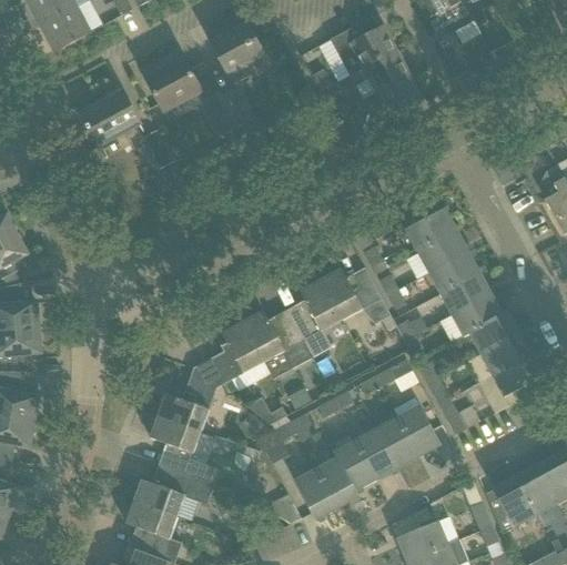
[(26,0),(40,24),(77,4),(74,0),(26,0)]
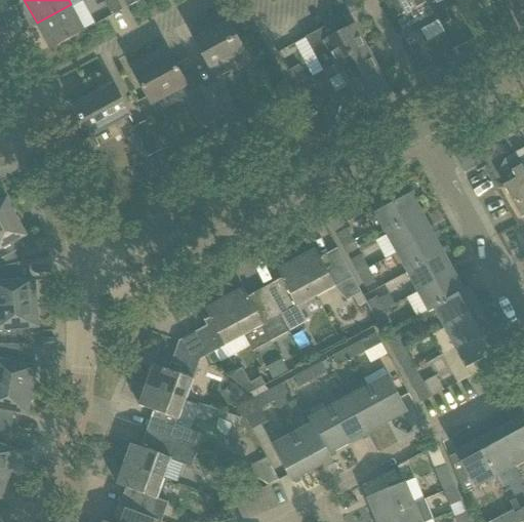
[(96,0),(98,3),(104,0),(111,13),(121,8),(117,0),(96,0)]
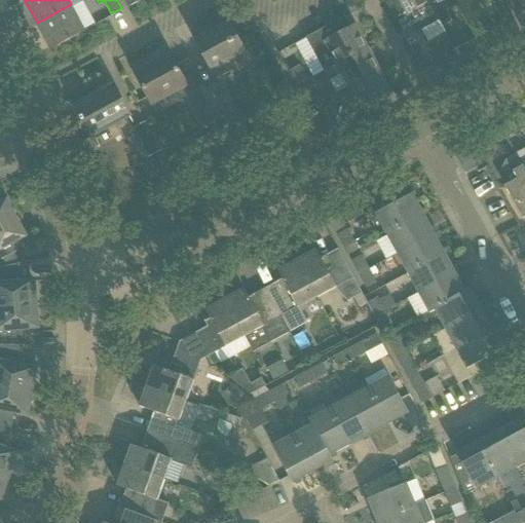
[(420,28),(426,39),(445,30),(442,25),(428,0),(400,0),(401,2),(389,8),(402,31),(413,26),(415,31),(420,28)]
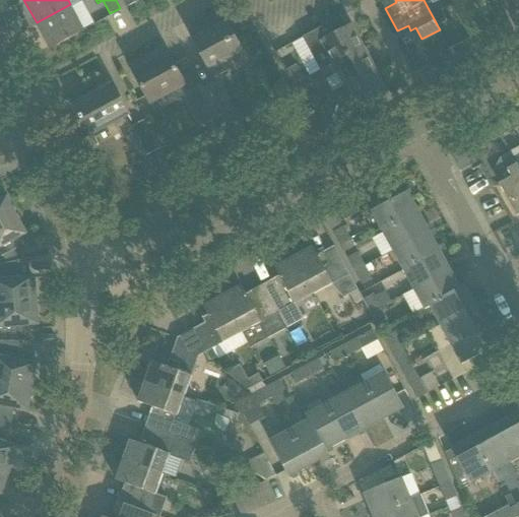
[(424,0),(437,24),(445,19),(439,8),(452,1),(451,0),(424,0)]
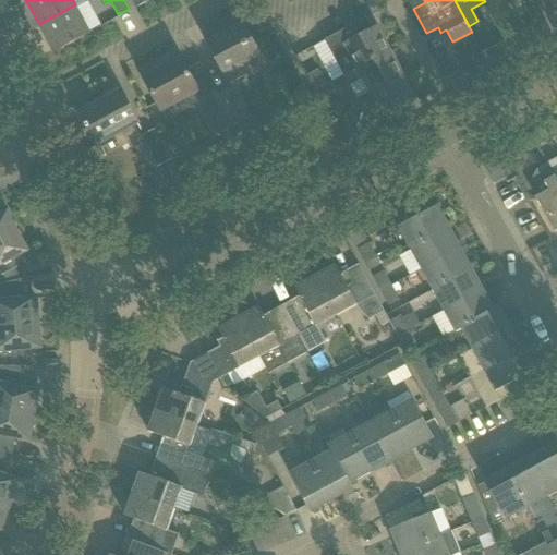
[(39,24),(52,49),(88,29),(79,11),(75,4),(39,24)]
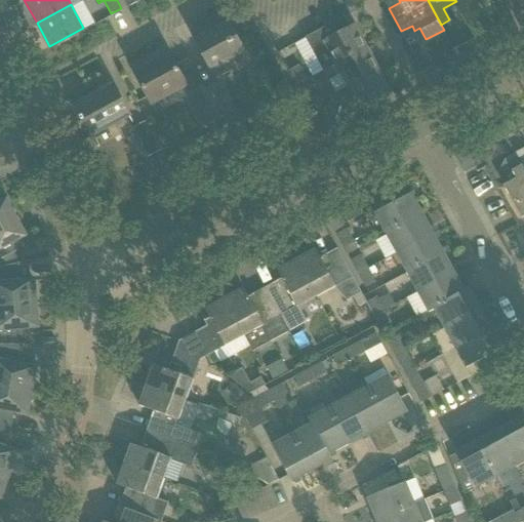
[(337,17),(305,35),(323,69),(366,46),(354,24),(344,29),(337,17)]
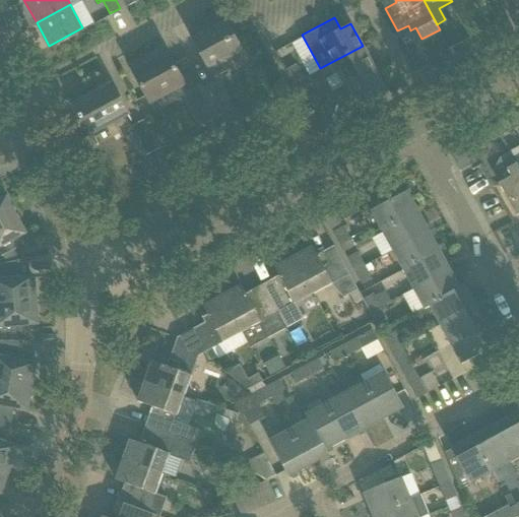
[(225,20),(193,38),(213,76),(228,68),(222,59),(241,50),(225,20)]
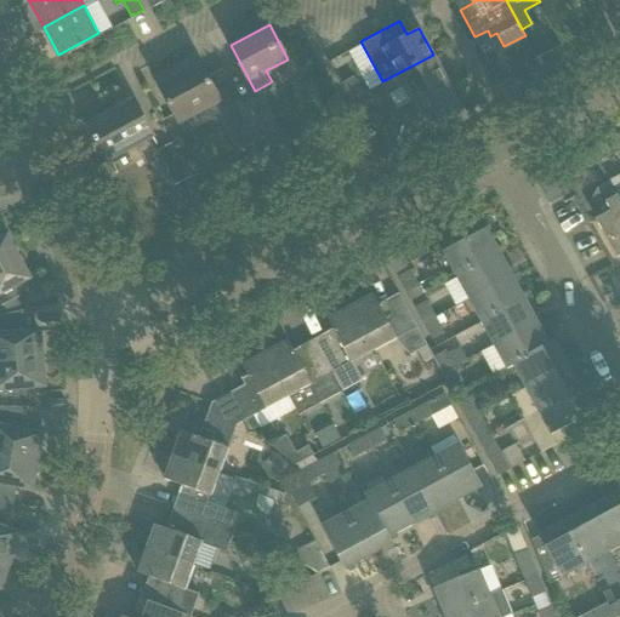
[(404,85),(411,98),(447,80),(433,55),(382,81),(388,93),(404,85)]
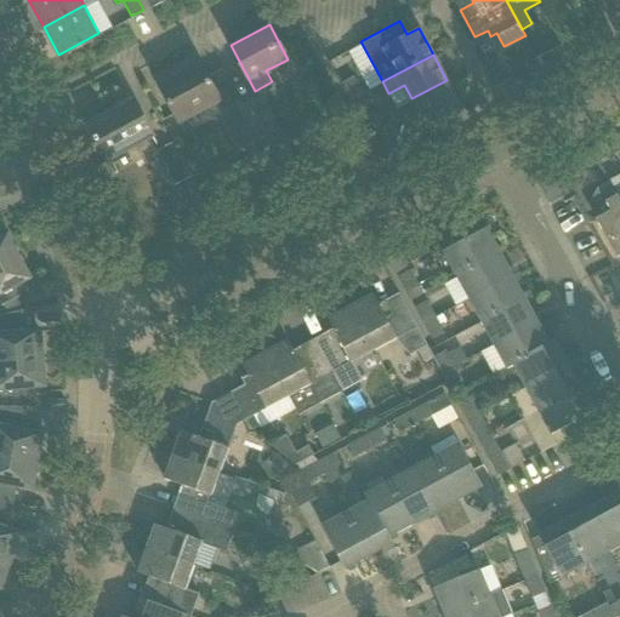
[(570,56),(545,69),(545,70),(546,73),(552,84),(578,70),(570,57),(570,56)]
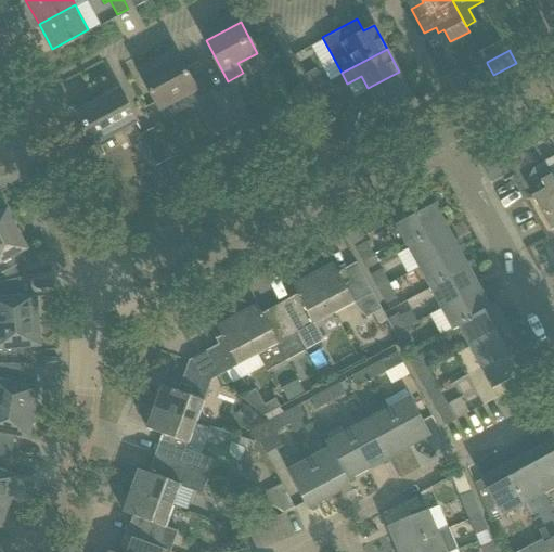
[(152,94),(159,107),(196,88),(189,75),(179,55),(142,75),(152,94)]
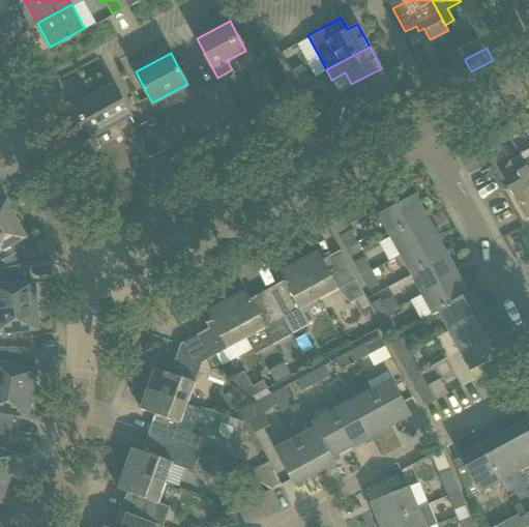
[(466,62),(454,68),(460,78),(471,71),(466,62)]
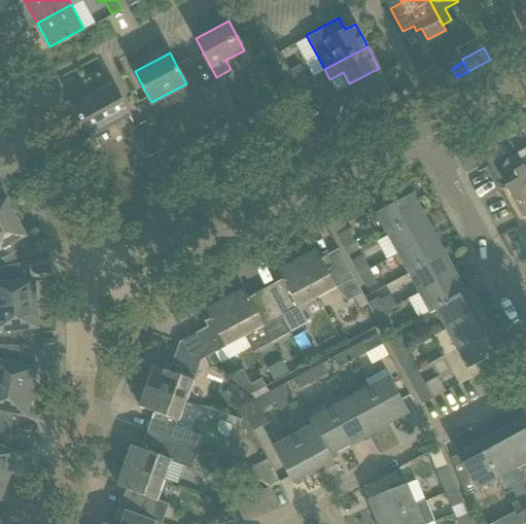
[(299,64),(288,70),(296,83),(296,84),(307,78),(299,64)]
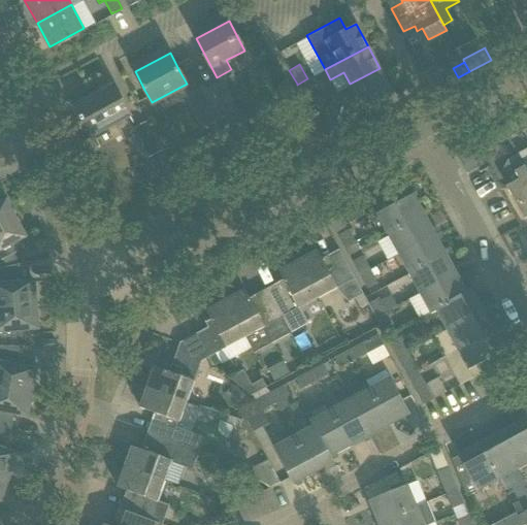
[(349,113),(354,125),(377,112),(371,101),(391,90),(390,88),(394,86),(388,75),(385,76),(380,68),(350,84),(362,106),(349,113)]
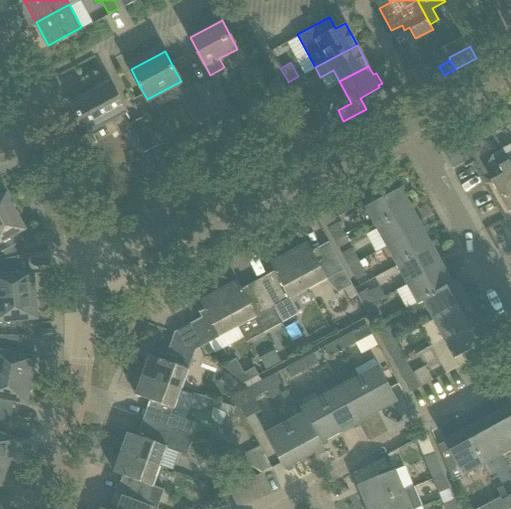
[(200,85),(225,132),(238,125),(212,78),(200,85)]
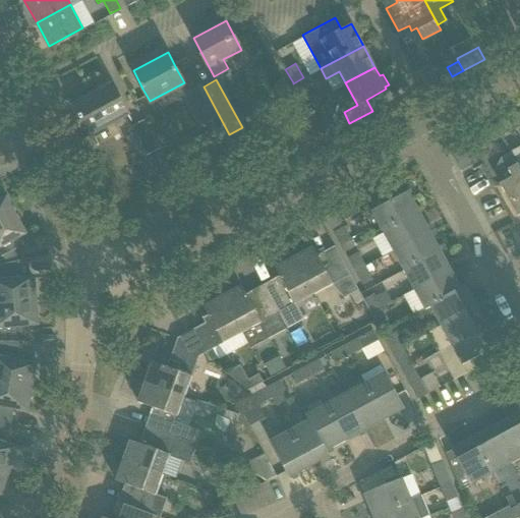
[(72,104),(89,133),(107,123),(128,113),(111,82),(72,104)]
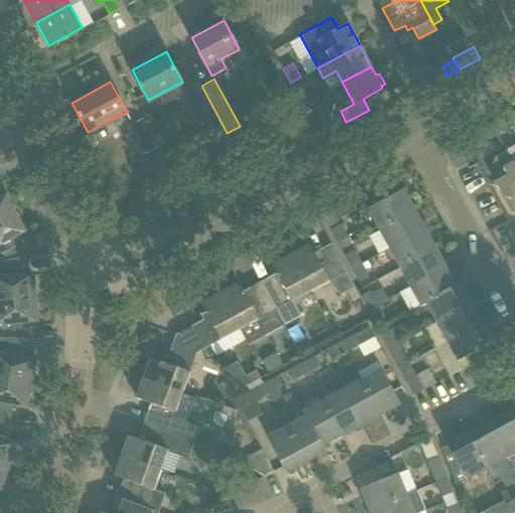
[(189,137),(197,149),(215,139),(227,133),(202,86),(199,82),(179,93),(197,124),(205,120),(210,130),(203,134),(201,131),(189,137)]
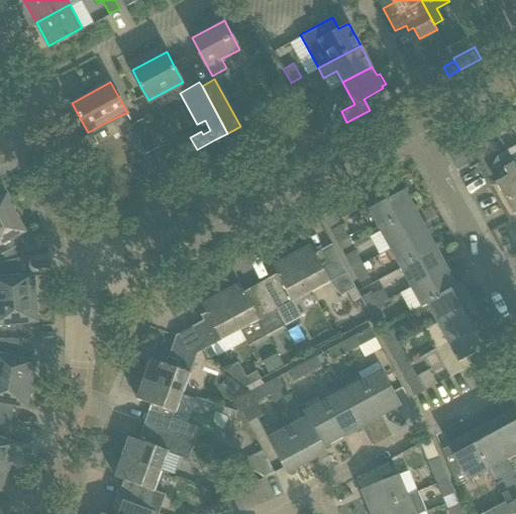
[(515,116),(513,111),(501,118),(505,126),(515,120),(515,116)]
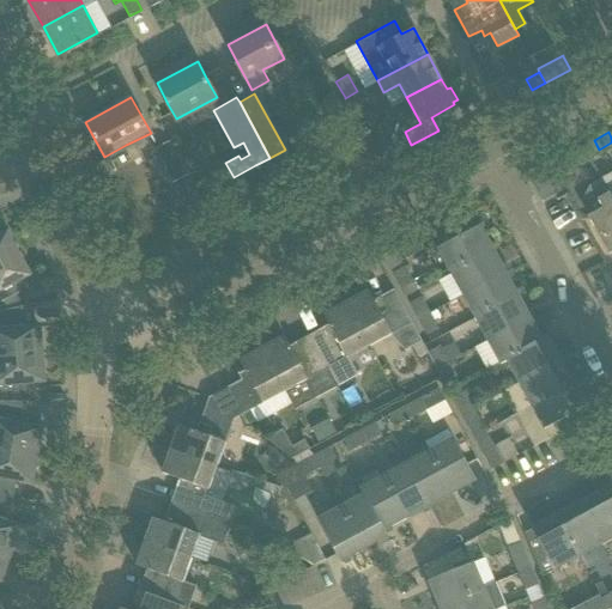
[(171,181),(175,178),(186,172),(188,171),(176,150),(170,138),(153,147),(161,159),(171,181)]
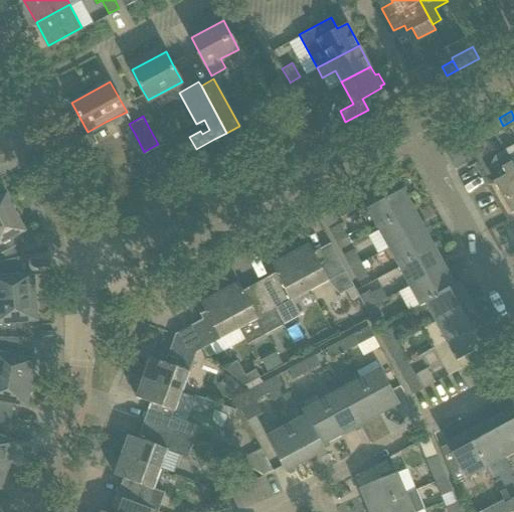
[(458,139),(447,145),(449,156),(455,166),(468,159),(458,139)]
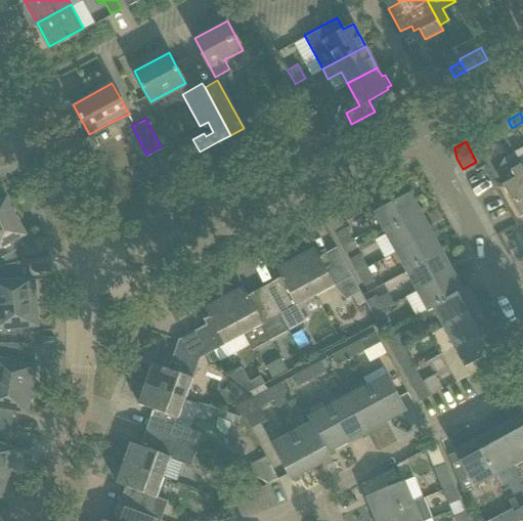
[(513,150),(522,169),(522,145),(514,152),(513,150)]
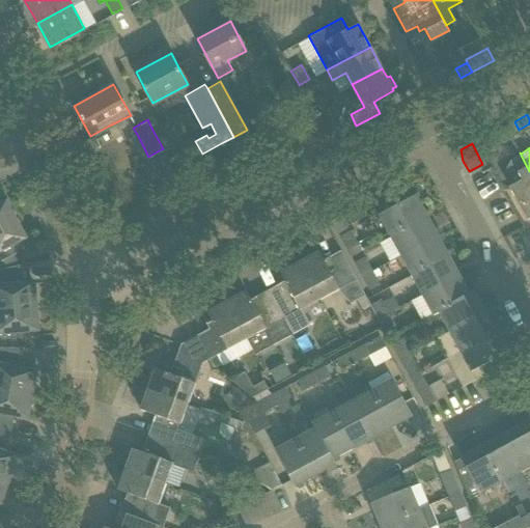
[(508,186),(529,225),(529,171),(520,153),(509,158),(521,178),(508,186)]
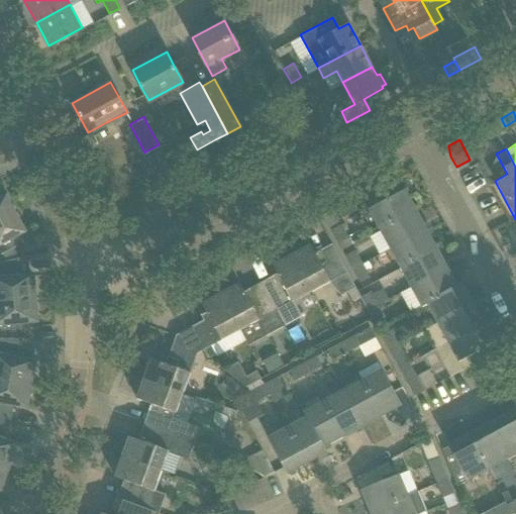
[(158,149),(146,155),(155,171),(166,165),(158,149)]
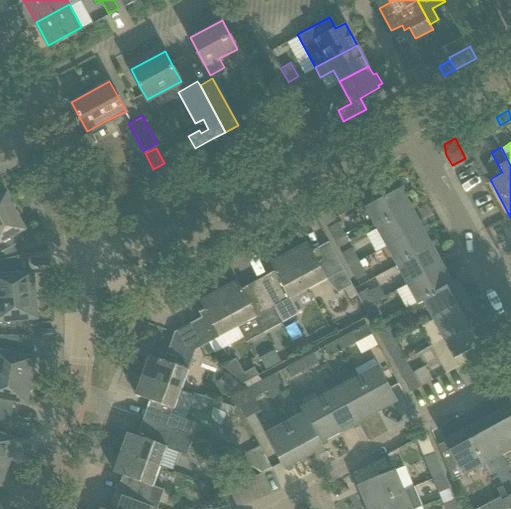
[(365,206),(375,226),(410,207),(399,187),(365,206)]
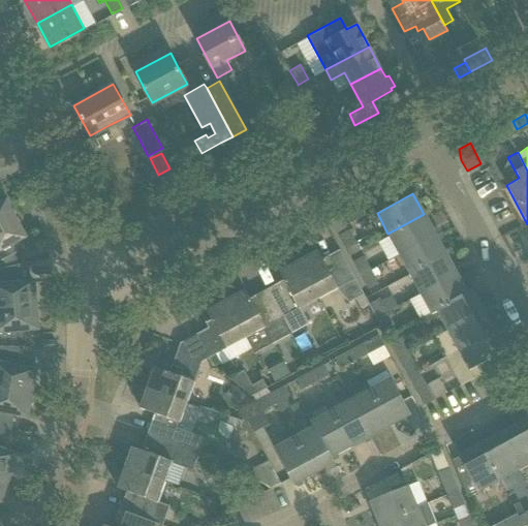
[(5,199),(0,202),(0,258),(14,251),(10,243),(25,236),(5,199)]
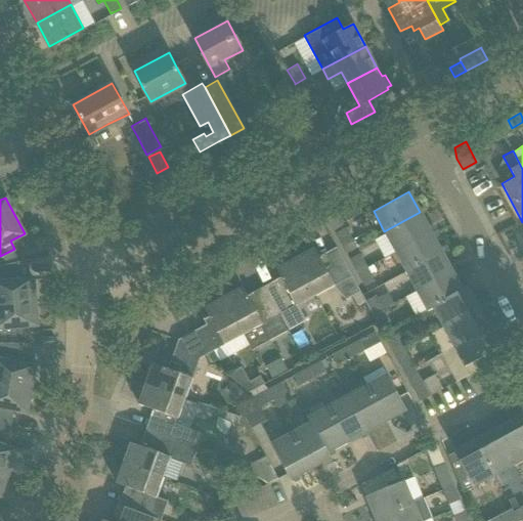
[(342,245),(346,252),(356,246),(353,240),(352,240),(337,211),(327,216),(342,245)]
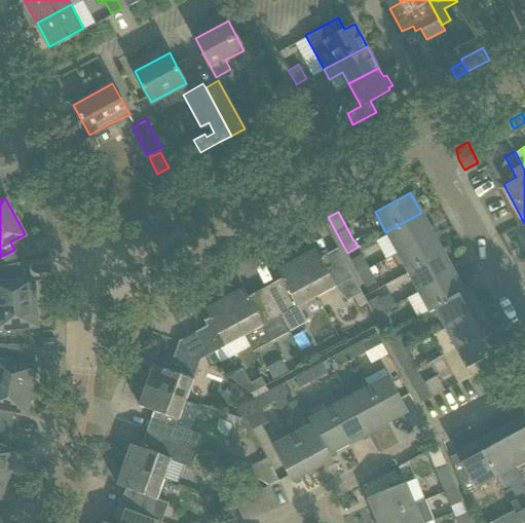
[(385,232),(397,252),(433,232),(421,213),(385,232)]
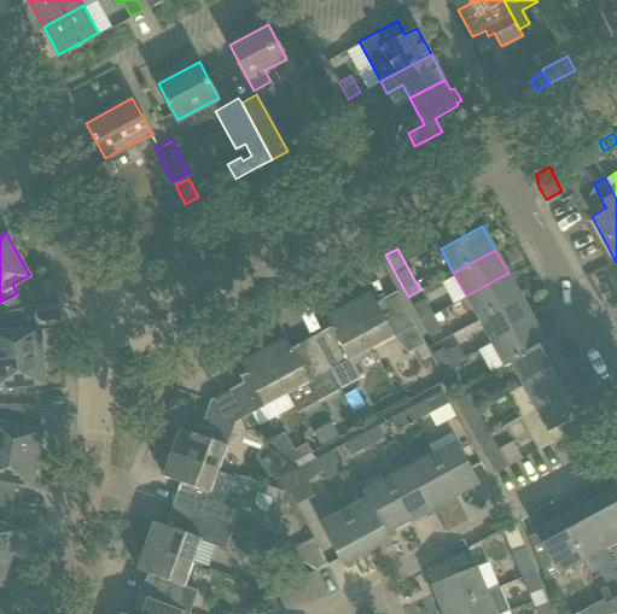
[(466,296),(478,319),(521,296),(508,273),(466,296)]
